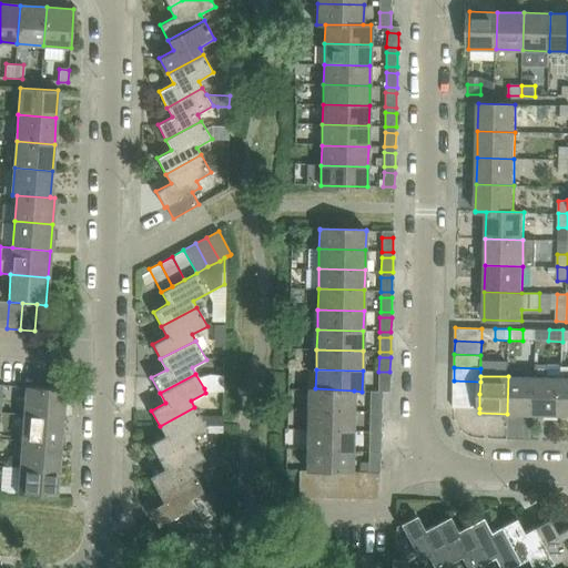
[(534,415),(535,377),(508,376),(507,414),(534,415)]
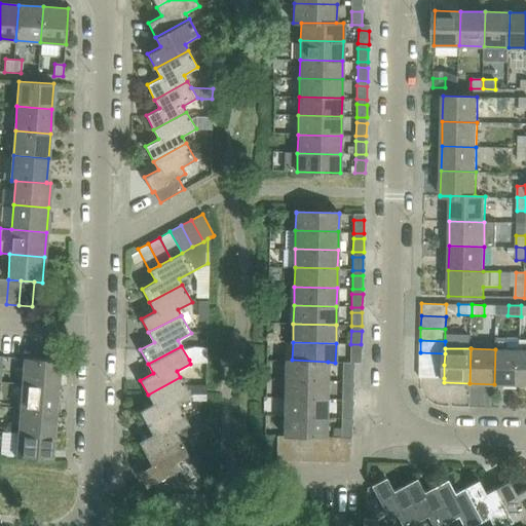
[(361,363),(361,349),(350,349),(350,363),(353,363),(361,363)]
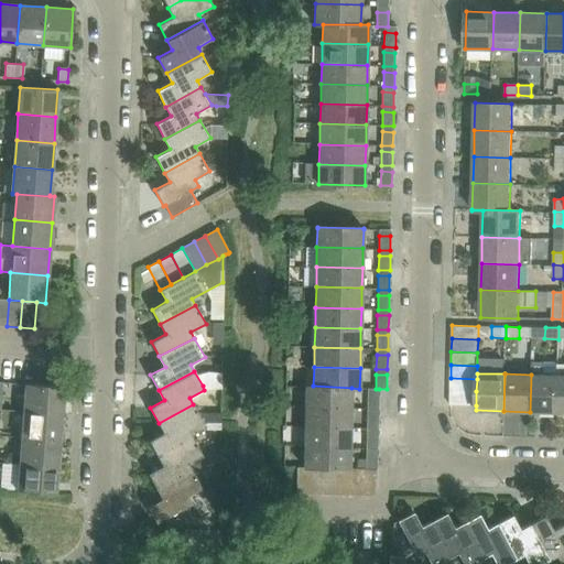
[(556,412),(557,375),(531,375),(530,412),(556,412)]
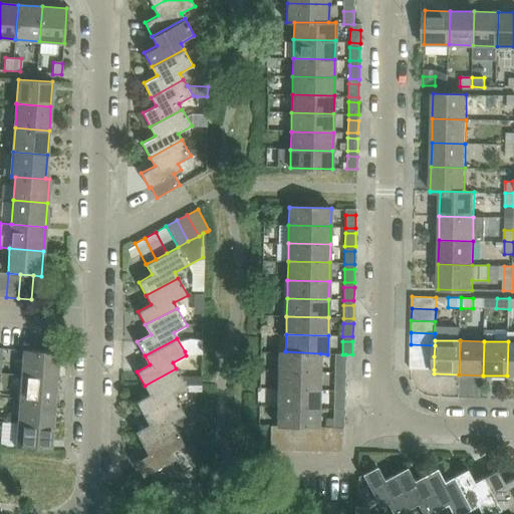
[(202,342),(185,351),(186,355),(201,355),(202,342)]
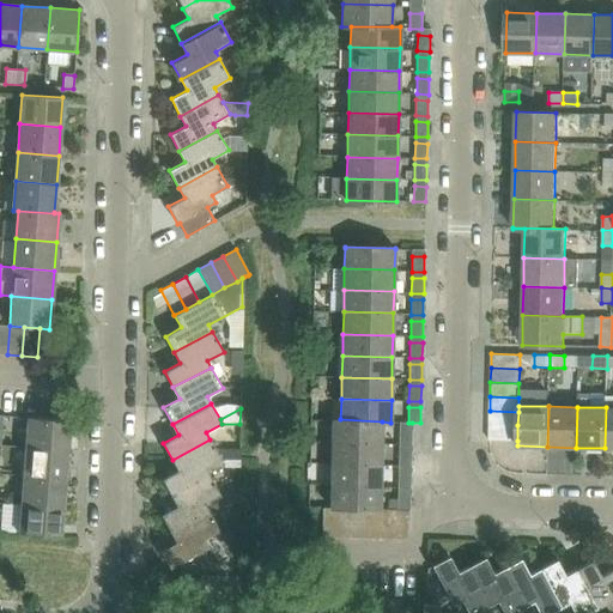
[(490,411),(490,425),(517,425),(519,412),(490,411)]
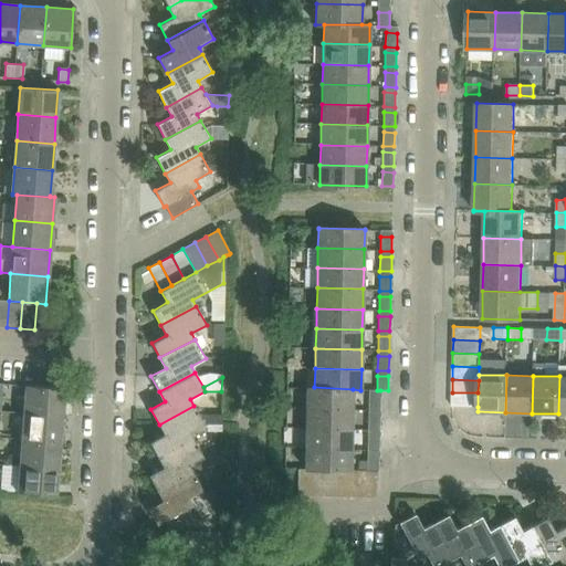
[(64,388),(27,386),(24,412),(62,415),(64,388)]
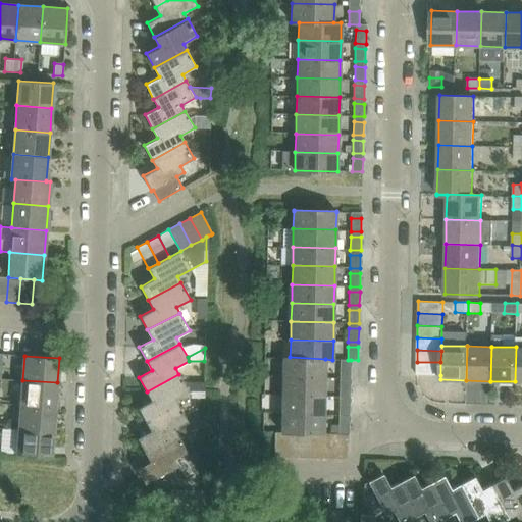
[(282,377),(325,378),(325,359),(290,357),(282,357),(282,377)]
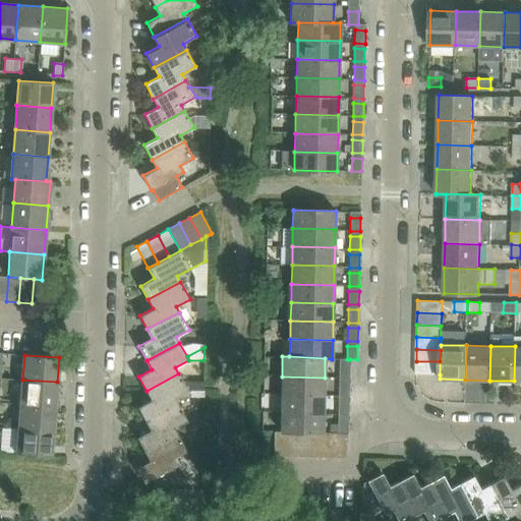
[(440,374),(440,361),(416,361),(415,373),(440,374)]
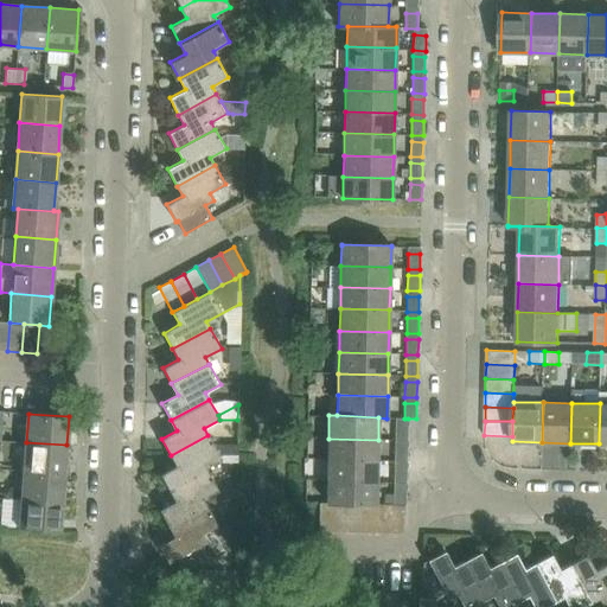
[(395,440),(407,440),(408,426),(396,425),(395,440)]
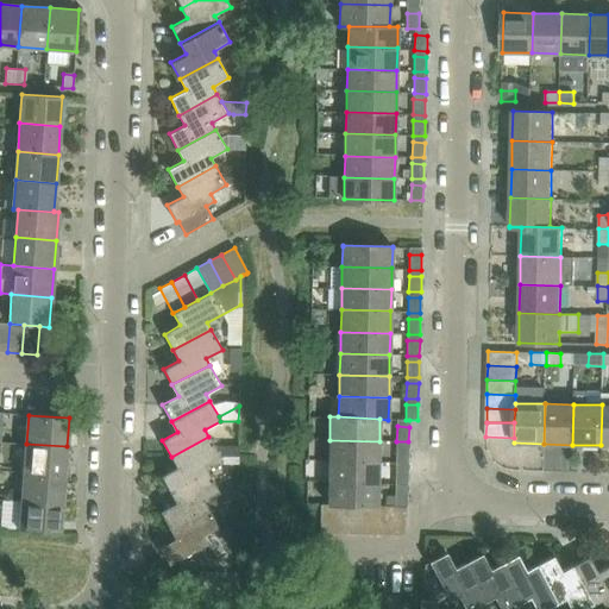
[(220,456),(208,437),(171,457),(176,468),(161,476),(170,493),(208,472),(205,465),(220,456)]
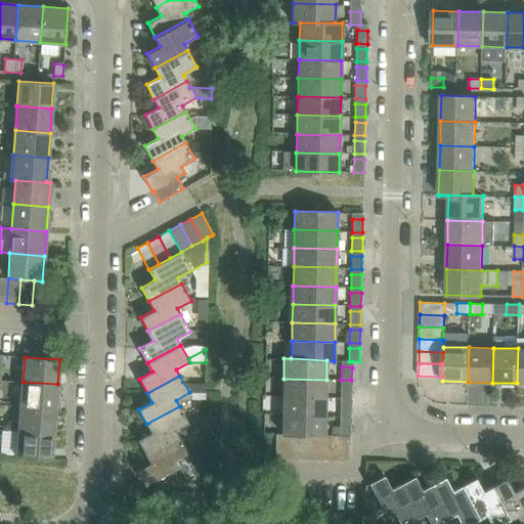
[(282,397),(325,398),(326,380),(284,379),(282,397)]
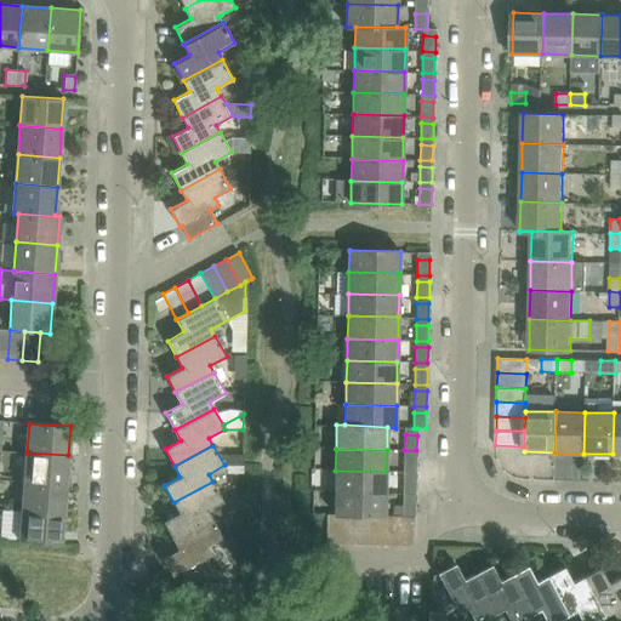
[(66,485),(68,455),(27,453),(24,482),(66,485)]
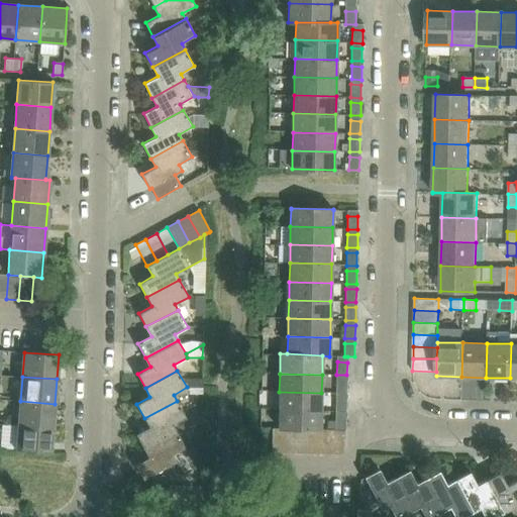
[(336,393),(346,394),(346,381),(336,380),(336,393)]
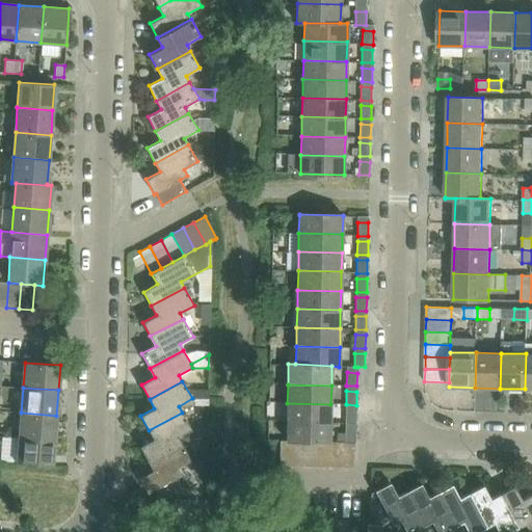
[(287,422),(330,423),(330,404),(287,403),(287,422)]
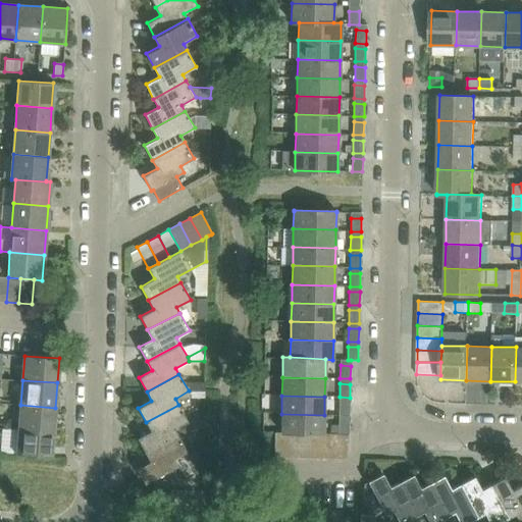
[(338,415),(349,415),(350,403),(340,402),(338,415)]
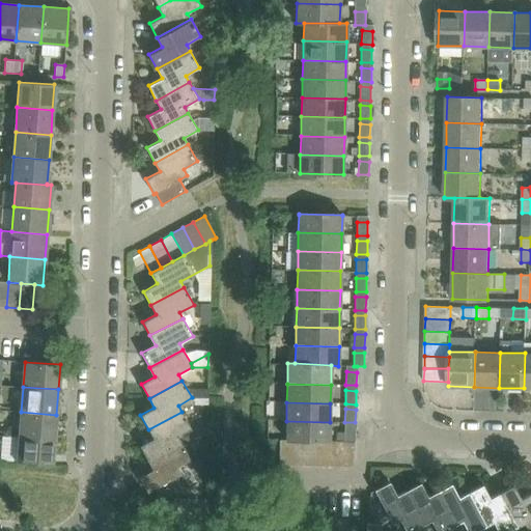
[(56,415),(21,412),(19,437),(54,440),(56,415)]
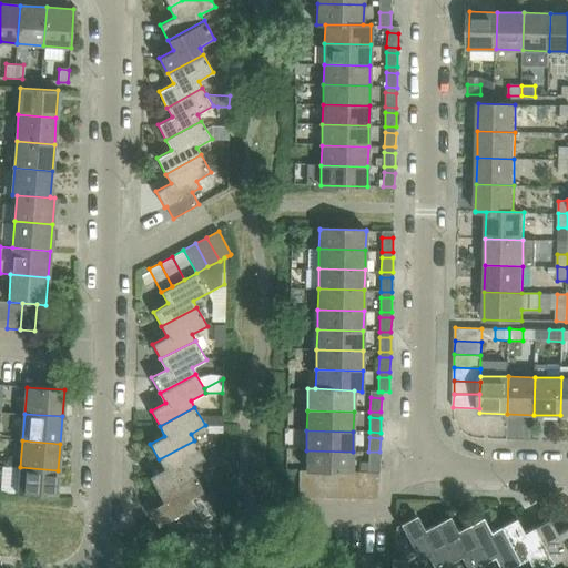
[(150,477),(158,493),(193,473),(190,466),(204,458),(194,440),(159,459),(164,469),(150,477)]
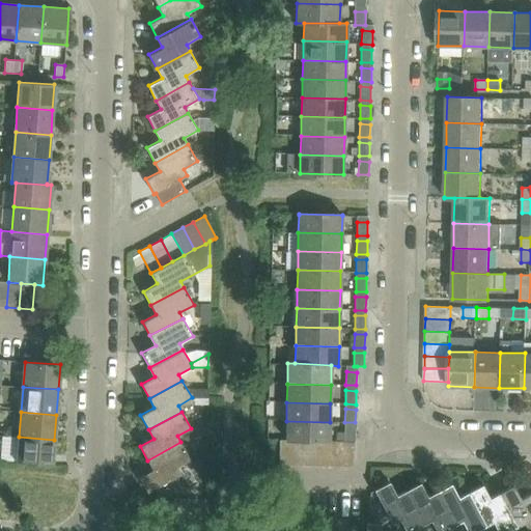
[(317,441),(329,441),(330,422),(286,421),(285,440),(292,440),(305,440),(317,441)]
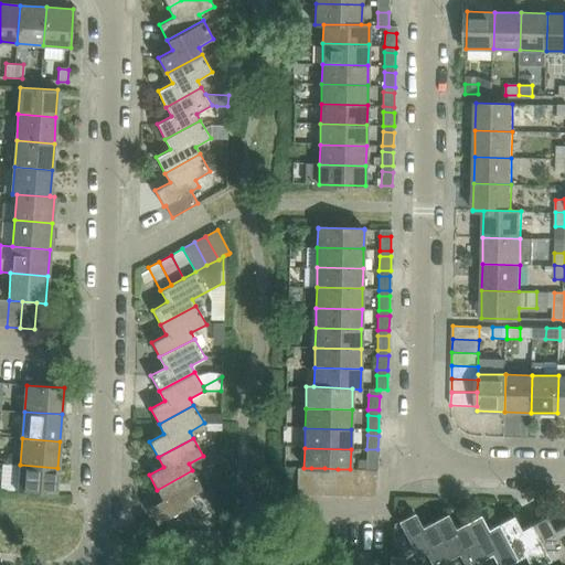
[(366,469),(364,469),(363,497),(376,497),(376,470),(377,470),(377,456),(366,455),(366,469)]
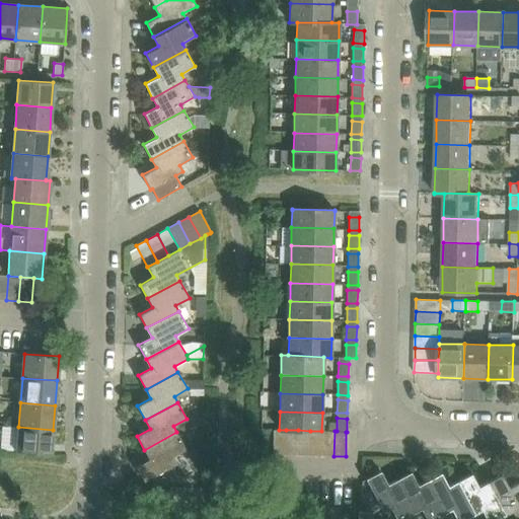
[(51,454),(53,430),(18,427),(16,451),(51,454)]
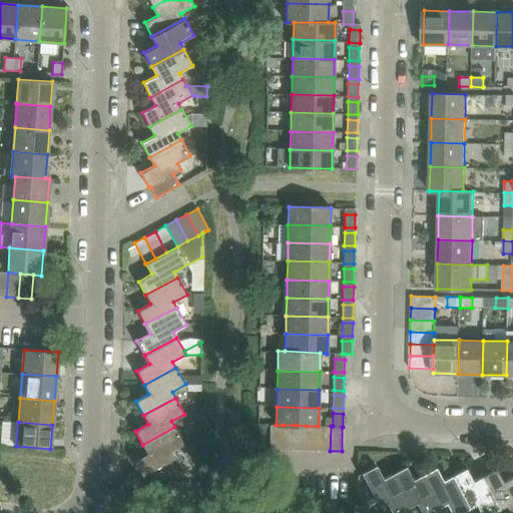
[(276,425),(270,425),(270,449),(282,449),(283,425),(276,425)]
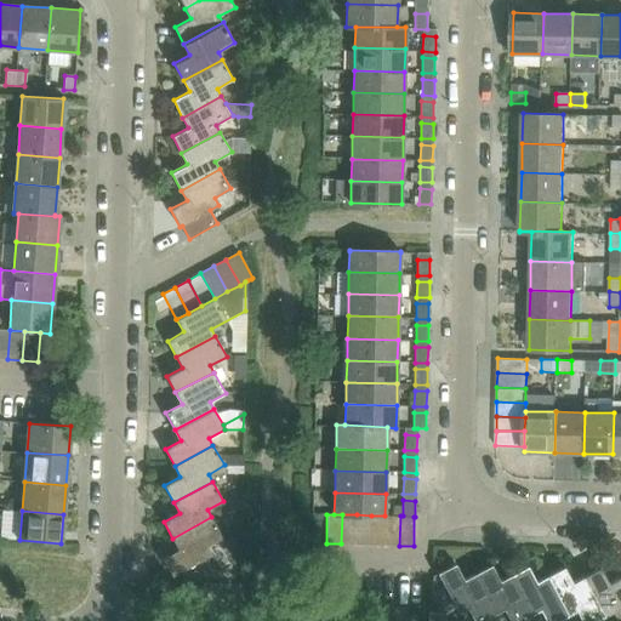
[(357,514),(342,514),(341,543),(355,545),(357,514)]
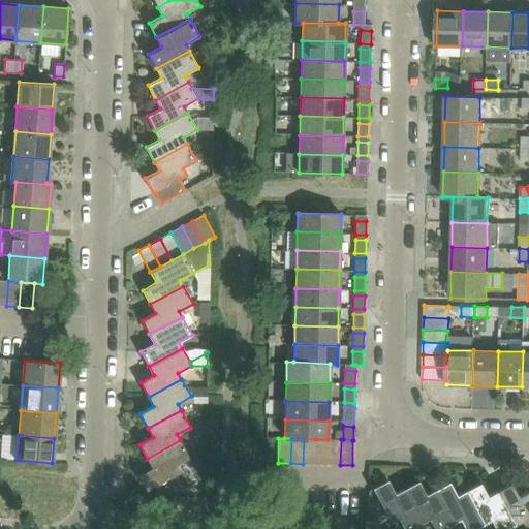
[(315,464),(316,439),(304,438),(303,464),(315,464)]
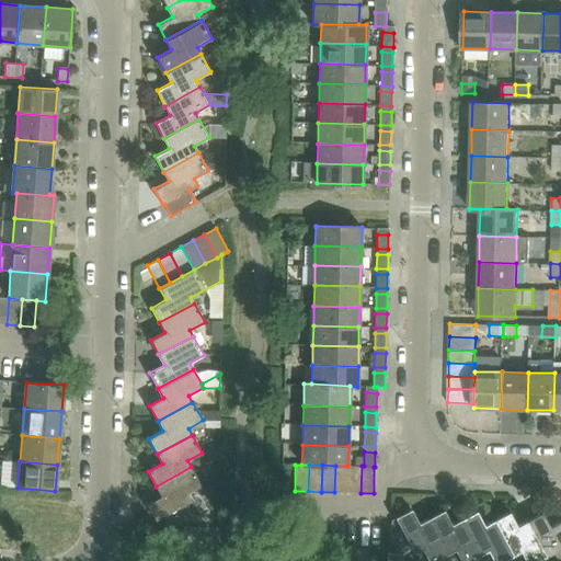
[(347,492),(347,466),(335,466),(334,492),(347,492)]
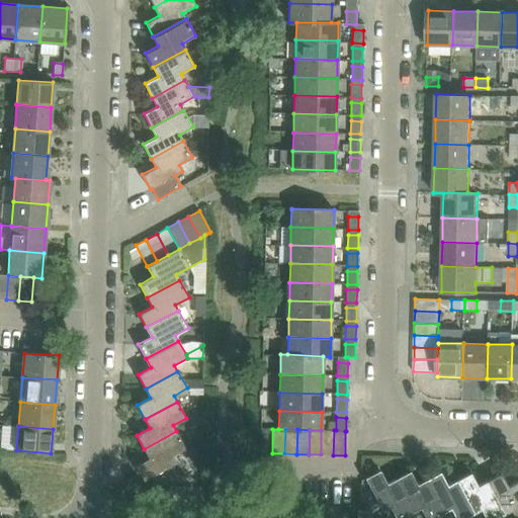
[(333,455),(334,430),(321,430),(321,454),(333,455)]
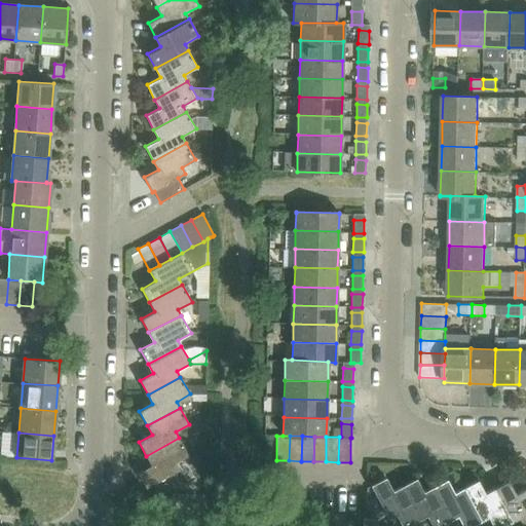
[(189,455),(179,438),(146,456),(151,465),(138,473),(146,487),(179,470),(175,462),(189,455)]
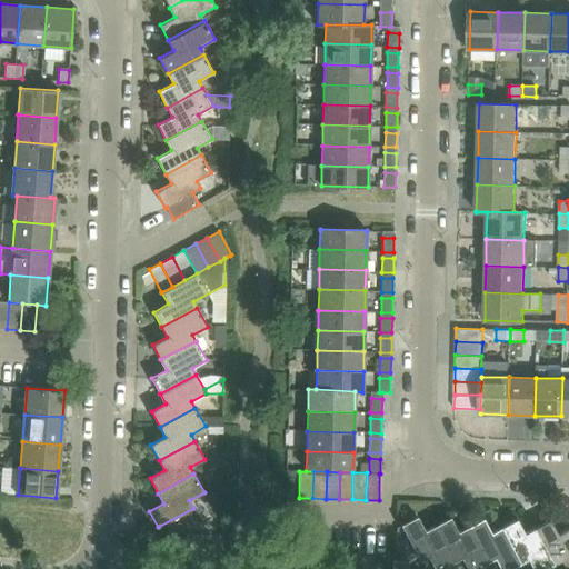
[(417,517),(401,526),(420,561),(428,557),(433,568),(440,568),(455,561),(436,526),(426,531),(417,517)]
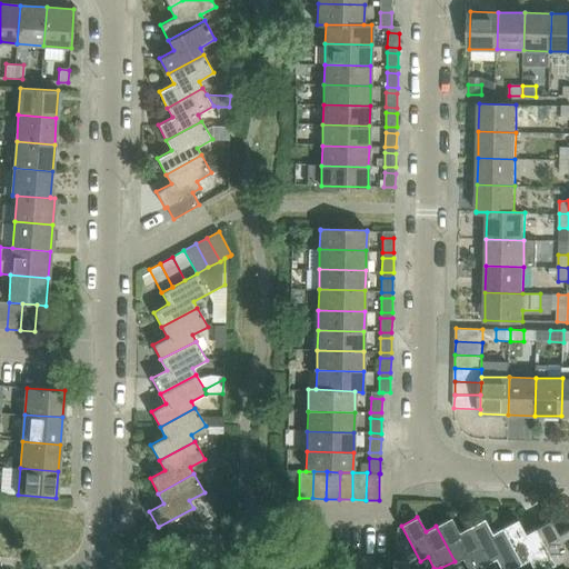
[(436,526),(455,561),(461,558),(466,568),(476,568),(488,562),(469,527),(458,532),(450,518),(436,526)]
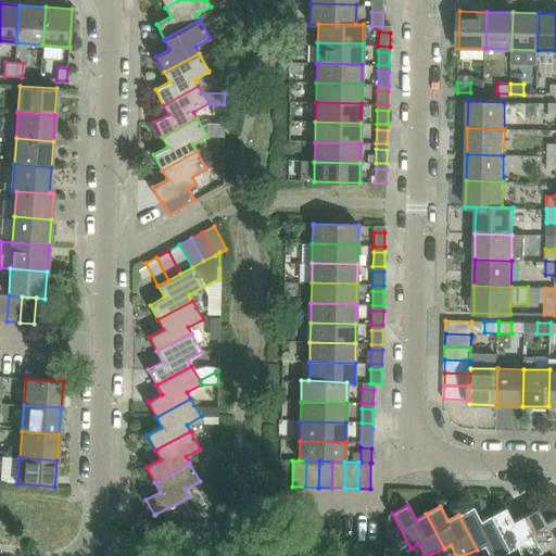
[(458,515),(477,550),(483,546),(488,555),(498,555),(509,551),(491,515),(480,521),(472,506),(458,515)]
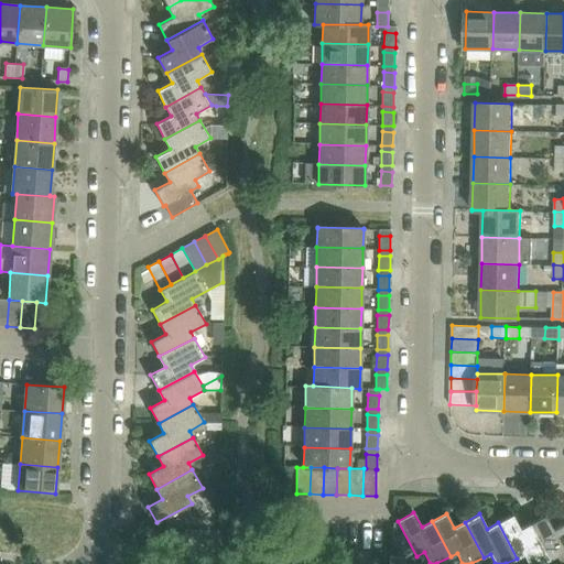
[(498,522),(517,559),(522,555),(527,563),(540,563),(550,560),(531,523),(520,529),(512,514),(498,522)]
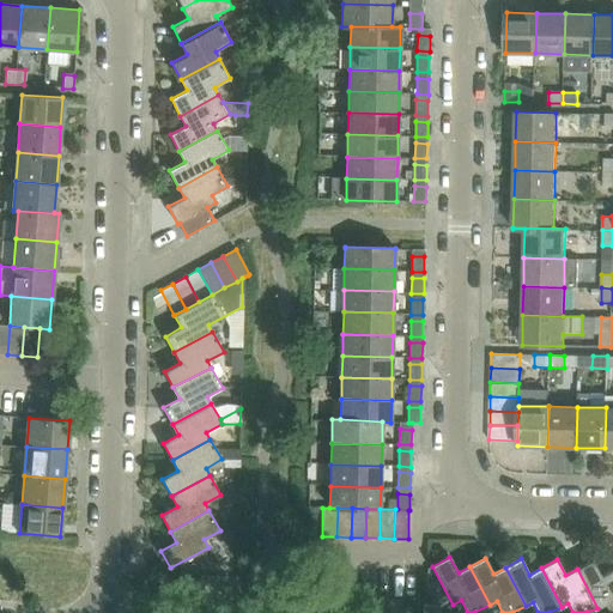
[(577,569),(598,608),(605,605),(608,612),(612,612),(612,569),(601,576),(593,560),(577,569)]
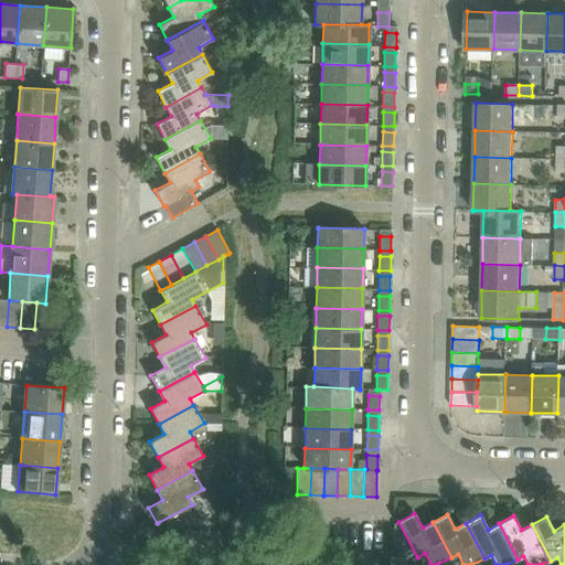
[(171,519),(170,530),(183,530),(184,519),(171,519)]
